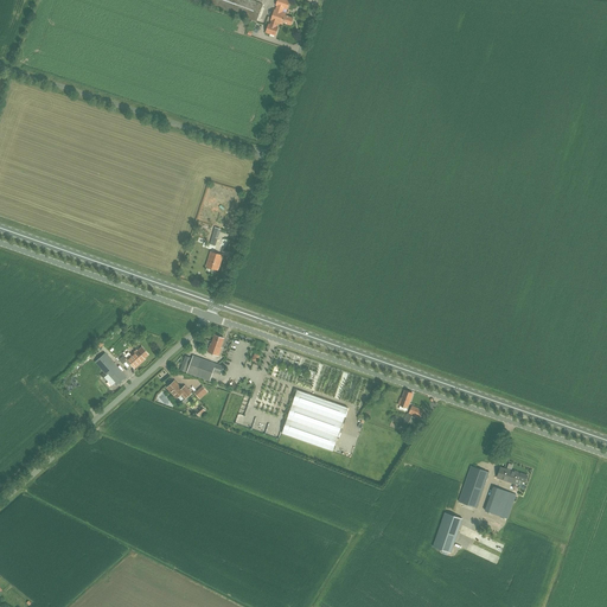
[(272,20),(273,20),(278,23),(283,24),(283,23),(292,25),(294,18),(286,16),(287,13),(283,12),(285,8),(288,10),(291,0),(289,0),(278,0),(276,6),(278,6),(276,10),(275,10),(272,20)]
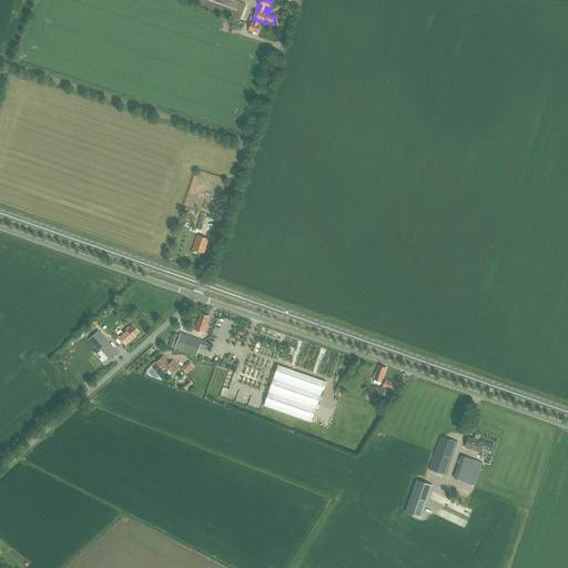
[(260,21),(255,19),(253,23),(252,22),(250,30),(259,33),(261,26),(259,24),(260,21)]
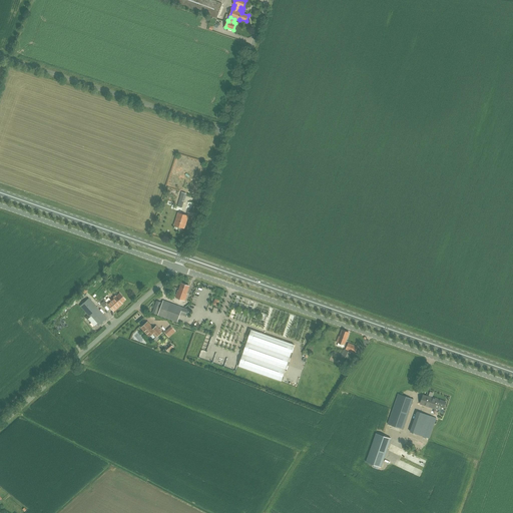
[(180,199),(178,206),(182,208),(184,201),(186,193),(182,192),(180,199)]
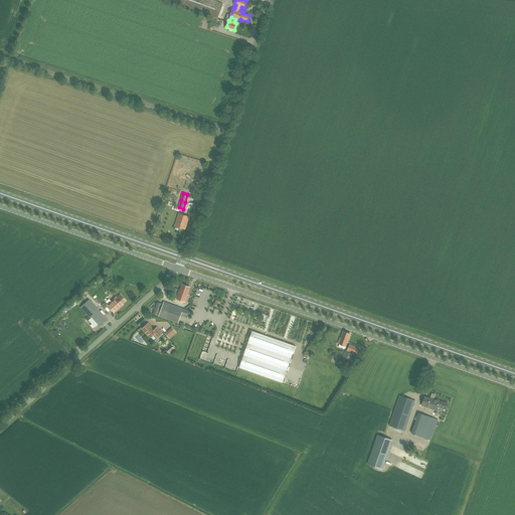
[(185,229),(189,216),(179,213),(175,226),(185,229)]
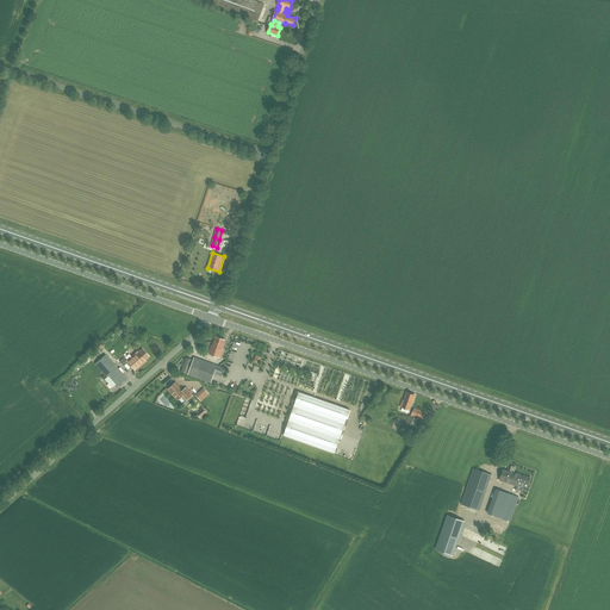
[(212,346),(209,354),(219,358),(223,349),(222,349),(225,340),(216,336),(213,346),(212,346)]
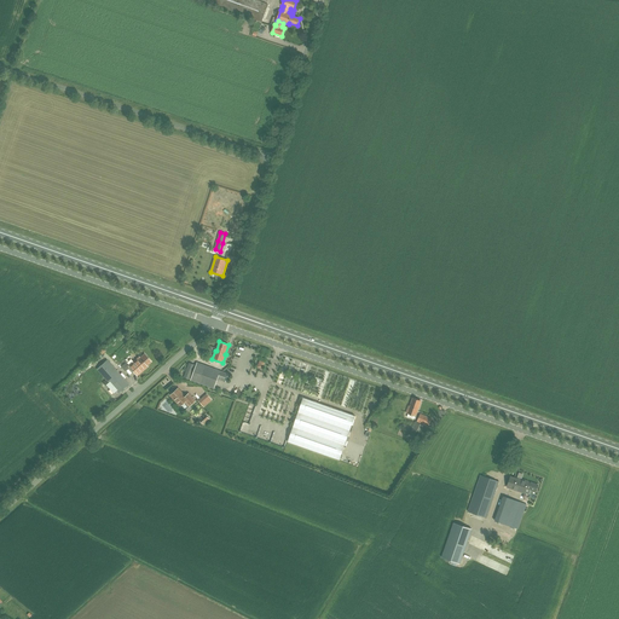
[(148,365),(151,362),(144,354),(140,358),(139,357),(128,366),(137,376),(148,366),(148,365)]
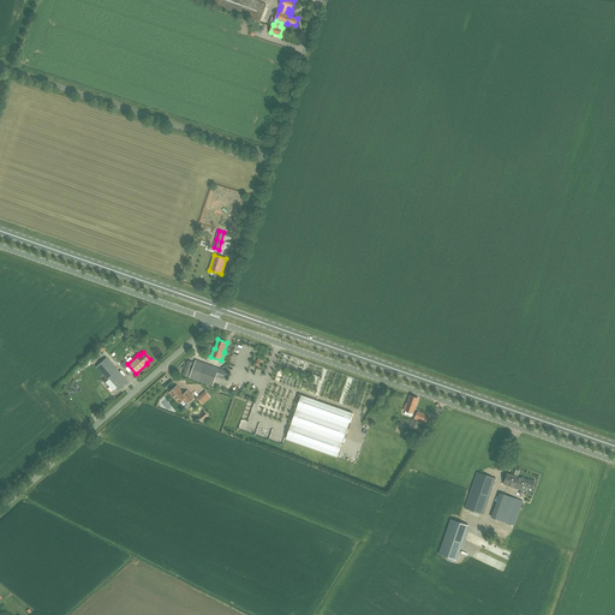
[(127,381),(114,366),(107,358),(96,366),(117,390),(127,381)]
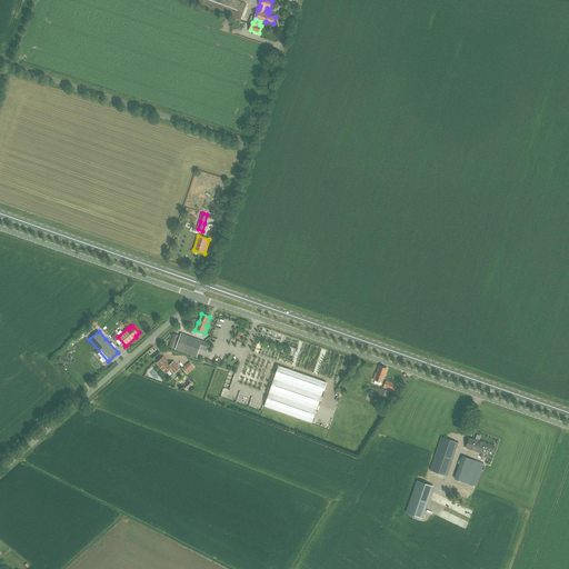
[(178,335),(173,333),(169,347),(173,349),(178,335)]
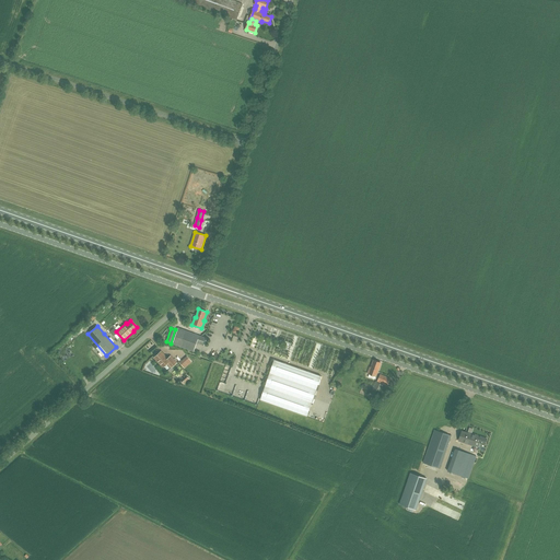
[(207,338),(199,336),(178,328),(173,343),(194,351),(197,342),(203,346),(207,338)]
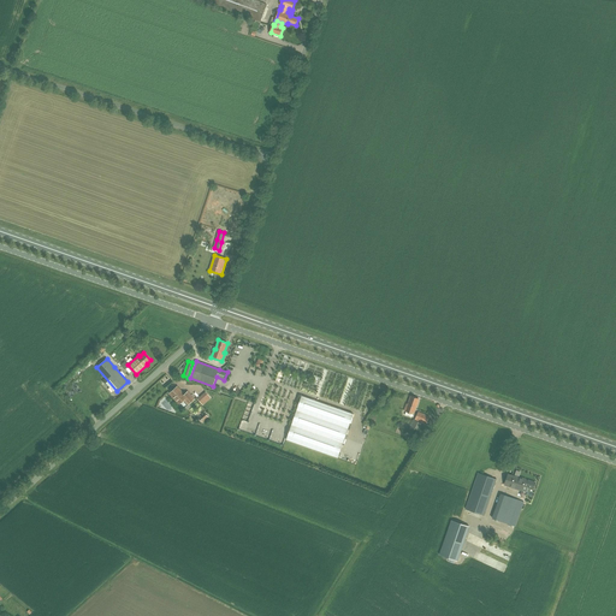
[(177,386),(170,394),(179,404),(184,400),(189,404),(194,400),(188,392),(184,395),(177,386)]
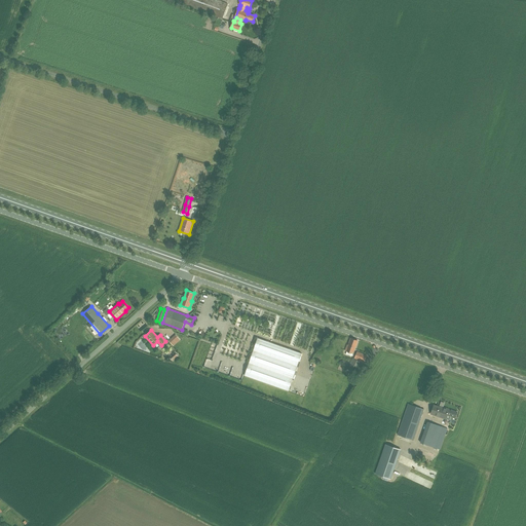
[(176,346),(183,339),(179,336),(172,342),(176,346)]
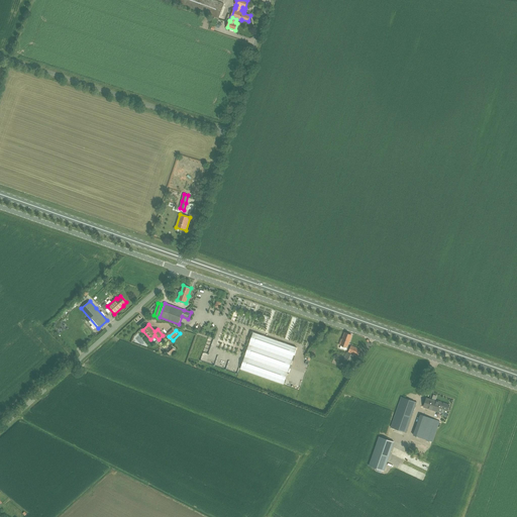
[(296,347),(252,332),(240,369),(283,385),(296,347)]
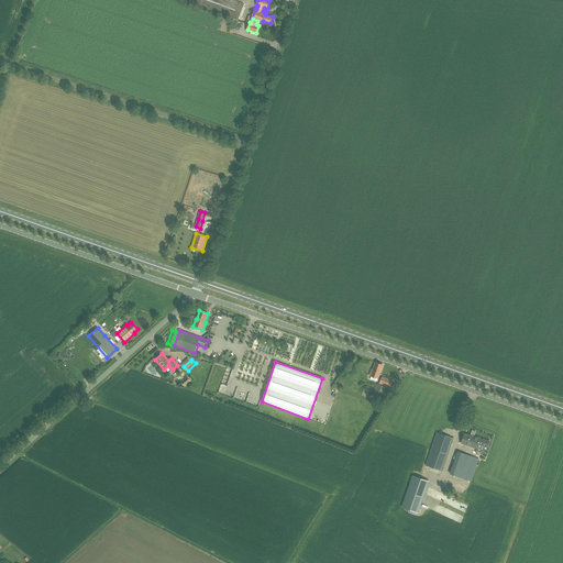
[(382,367),(383,365),(376,362),(373,370),(372,370),(370,375),(378,378),(382,367)]
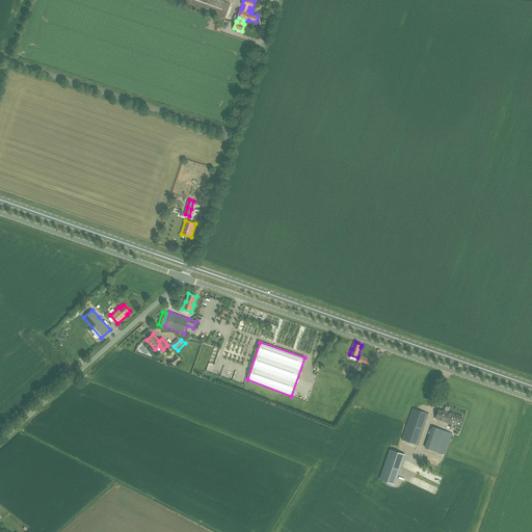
[(361,376),(366,366),(369,367),(372,360),(362,355),(358,363),(357,362),(352,372),(361,376)]
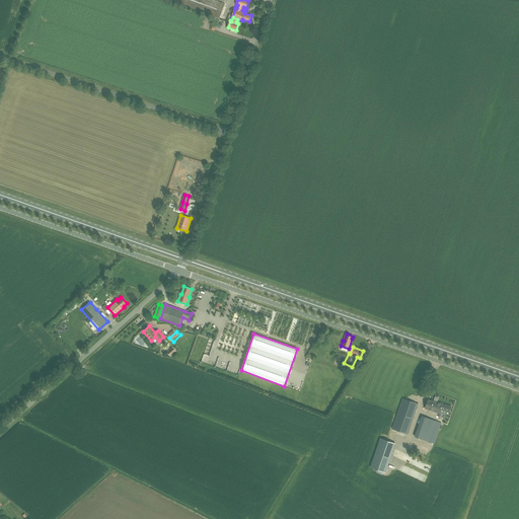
[(408,434),(419,403),(403,397),(392,429),(408,434)]
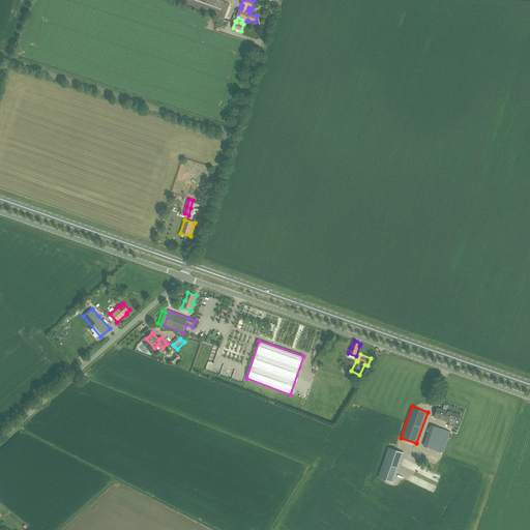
[(445,420),(448,411),(446,410),(445,411),(438,408),(435,417),(445,420)]
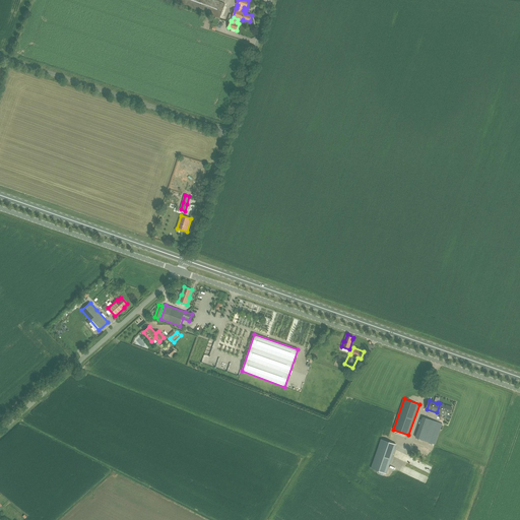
[(415,438),(427,441),(436,444),(443,424),(424,416),(415,438)]
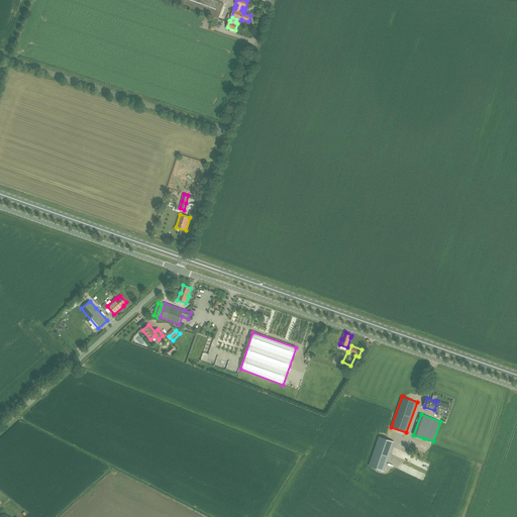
[(369,466),(377,469),(384,471),(394,441),(380,436),(369,466)]
